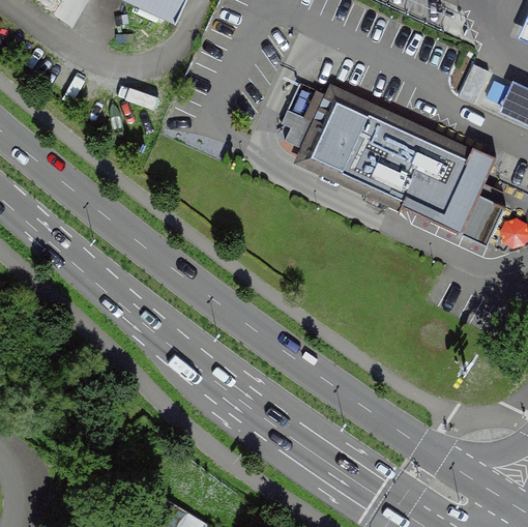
[(133,0),(171,18),(179,0),(133,0)]
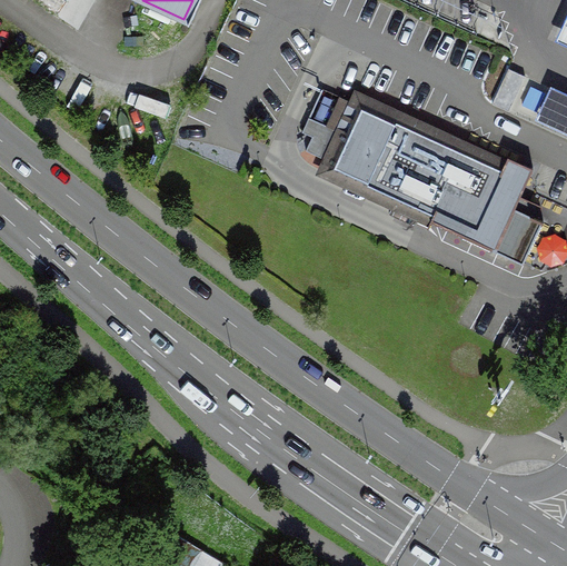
[(192,0),(183,19),(189,22),(199,0),(192,0)]
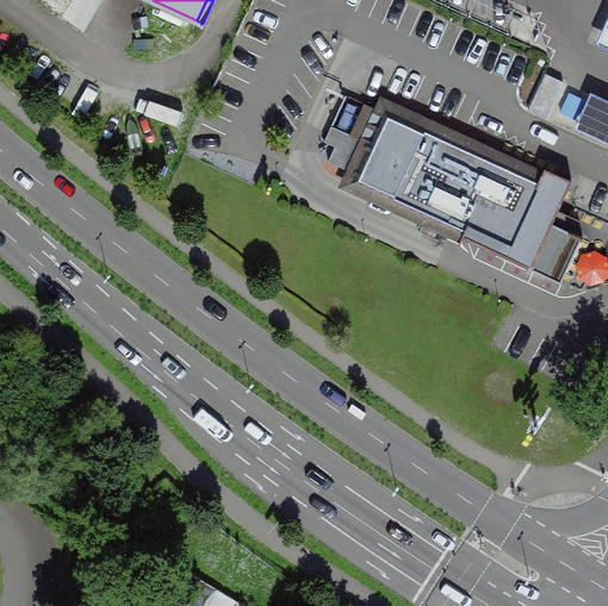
[(345,0),(341,7),(357,13),(361,0),(345,0)]
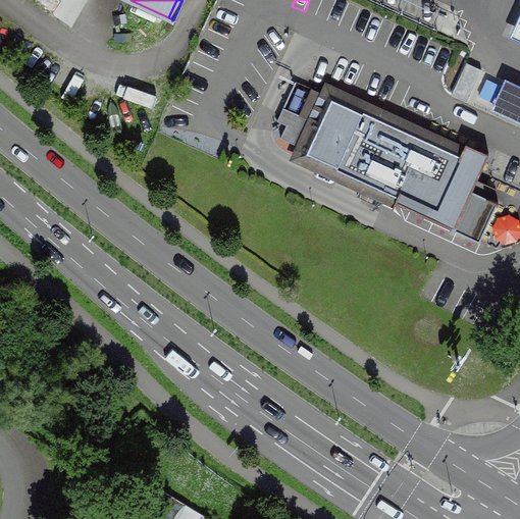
[(519,15),(511,36),(519,40),(519,15)]
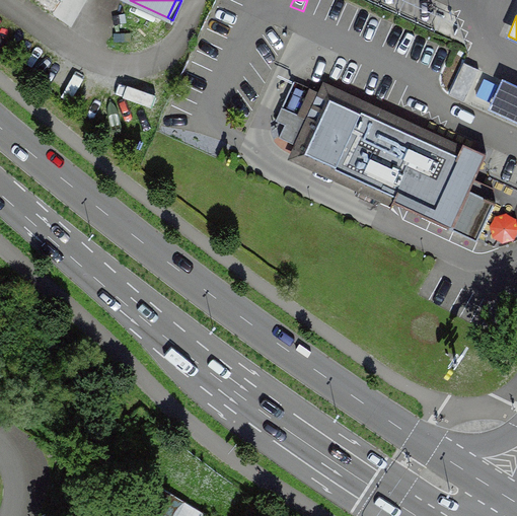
[(478,69),(463,62),(461,67),(448,95),(463,102),(476,73),(478,69)]
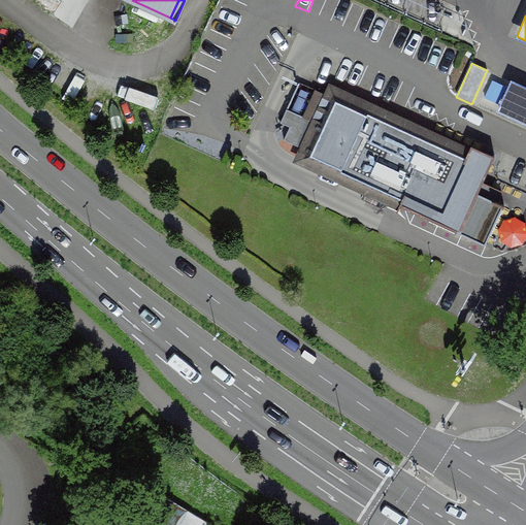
[(525,117),(525,93),(508,86),(500,106),(525,117)]
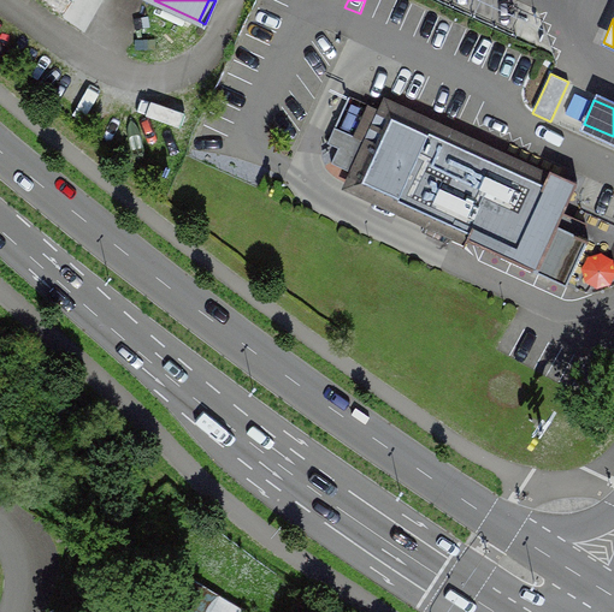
[(427,126),(381,105),(365,138),(334,124),(325,140),(337,146),(331,160),(350,170),(348,176),(383,191),(381,196),(556,277),(555,278),(566,283),(588,236),(556,221),(573,186),(506,155),(502,161),(496,159),(499,153),(485,147),(486,143),(431,118),(427,126)]
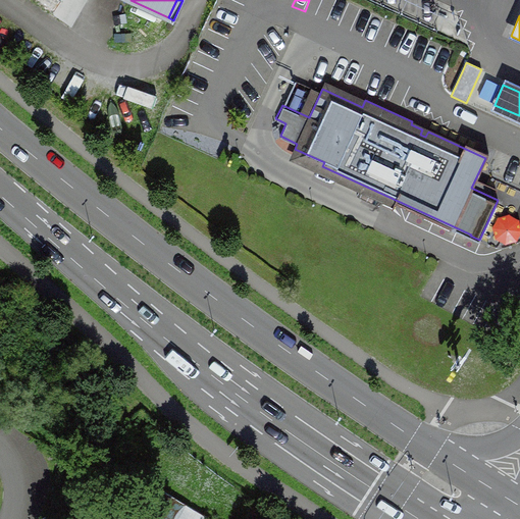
[(204,518),(206,517),(136,475),(120,502),(150,518),(204,518)]
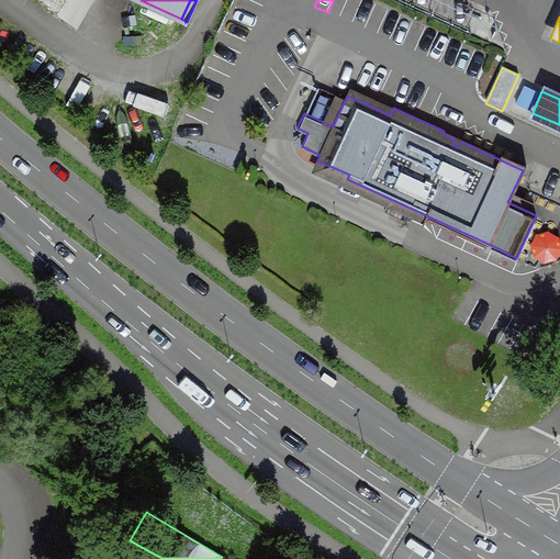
[(96,558),(73,545),(64,558),(96,558)]
